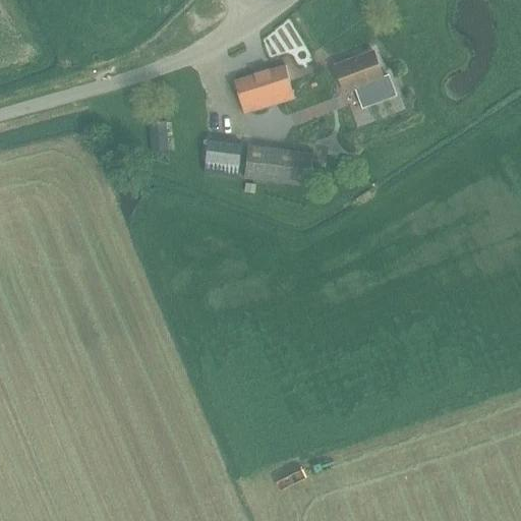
[(373,51),(335,65),(346,94),(356,91),(363,108),(396,96),(389,76),(384,78),(373,51)]
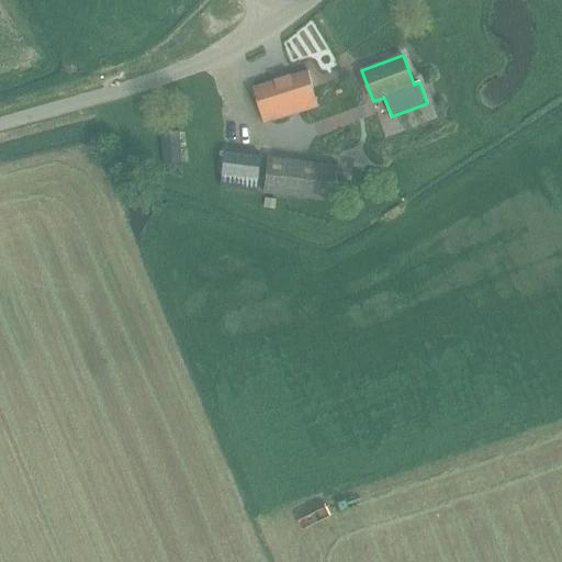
[(265,125),(317,107),(308,71),(291,77),(291,76),(274,82),(253,90),(265,125)]
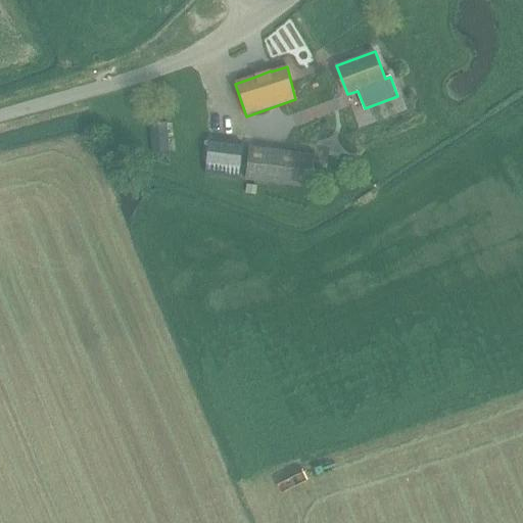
[(170,151),(167,123),(149,124),(152,153),(170,151)]
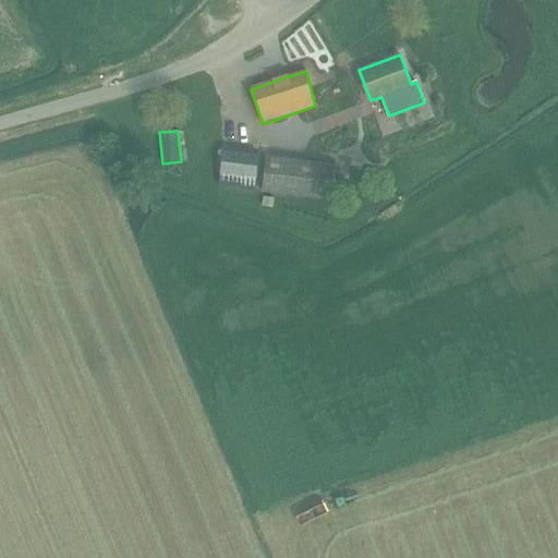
[(259,155),(222,150),(219,186),(255,191),(259,155)]
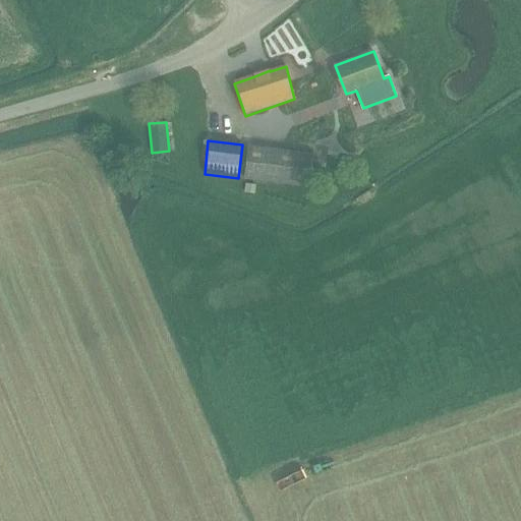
[(313,154),(248,146),(244,179),(309,187),(313,154)]
